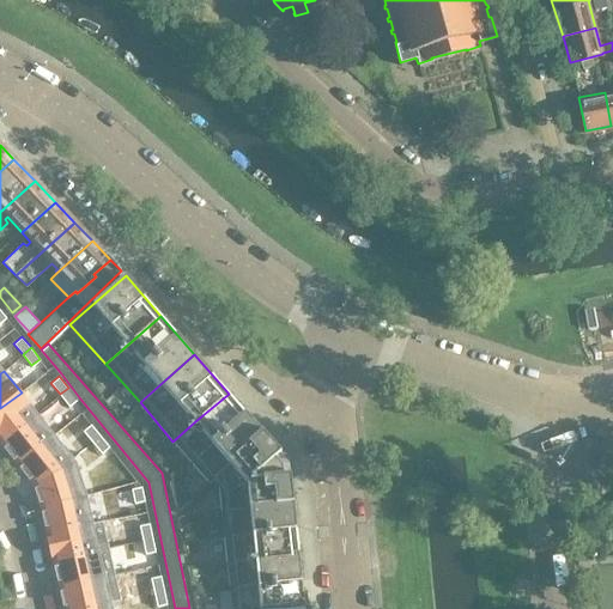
[(68,388),(60,394),(70,405),(77,399),(68,388)]
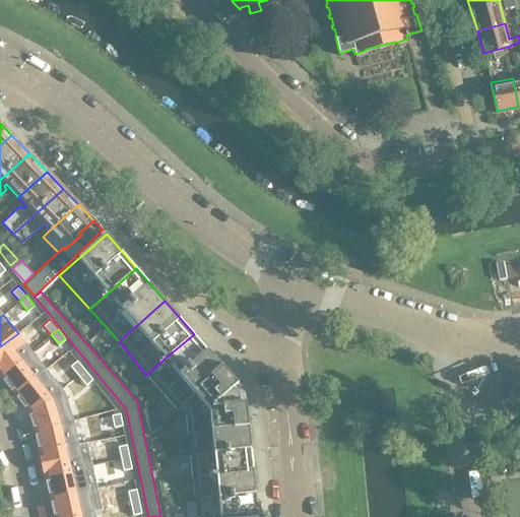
[(18,333),(0,346),(0,377),(33,351),(18,333)]
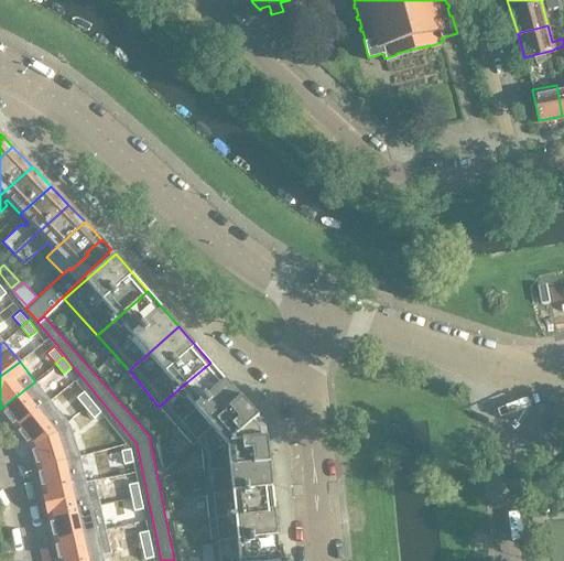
[(210,363),(180,388),(159,407),(192,443),(197,439),(212,425),(236,406),(242,400),(210,363)]
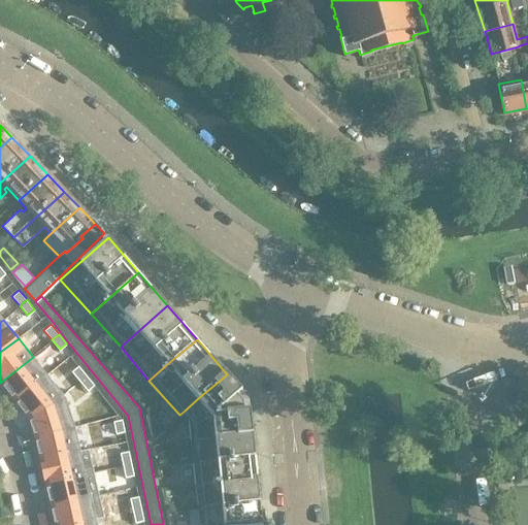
[(33,357),(0,383),(14,400),(47,374),(33,357)]
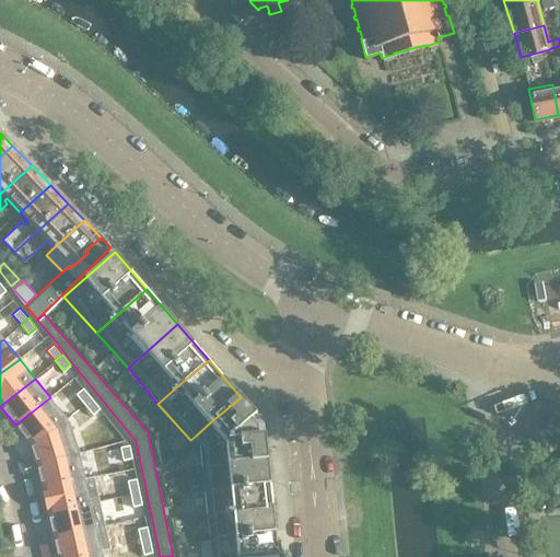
[(83,386),(76,393),(84,404),(91,397),(83,386)]
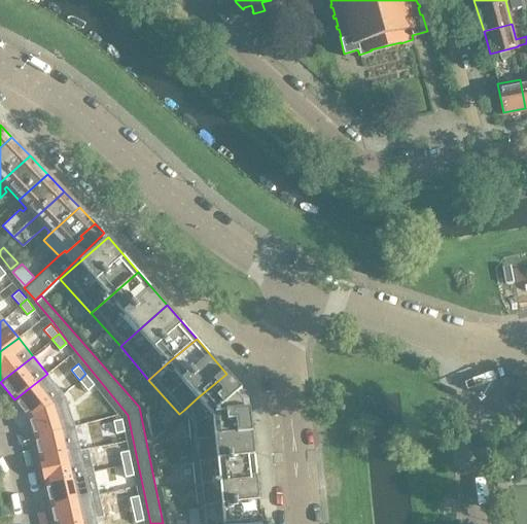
[(47,374),(14,399),(28,417),(28,418),(62,392),(47,374)]
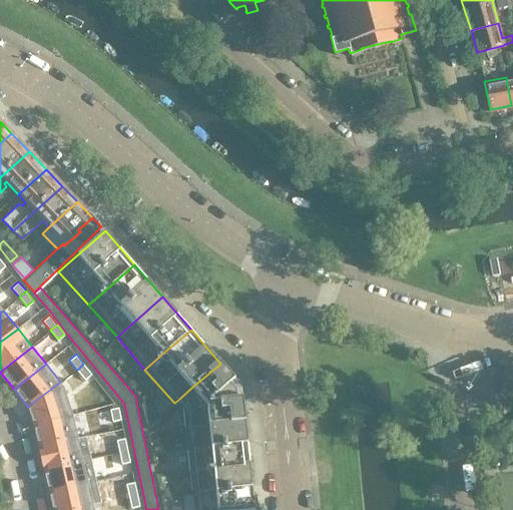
[(83,364),(77,370),(84,379),(91,373),(83,364)]
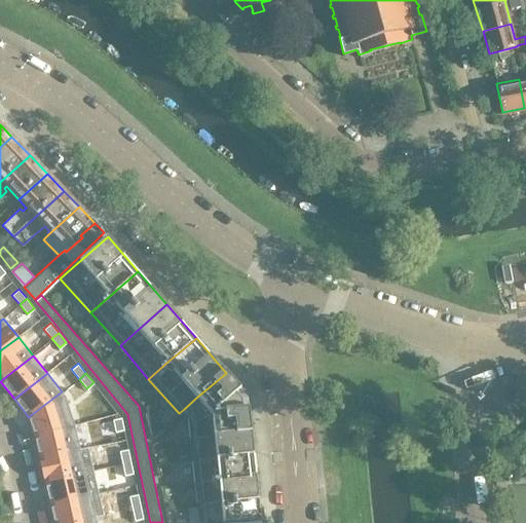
[(226,373),(197,397),(184,409),(187,413),(190,439),(252,433),(249,408),(247,397),(226,373)]
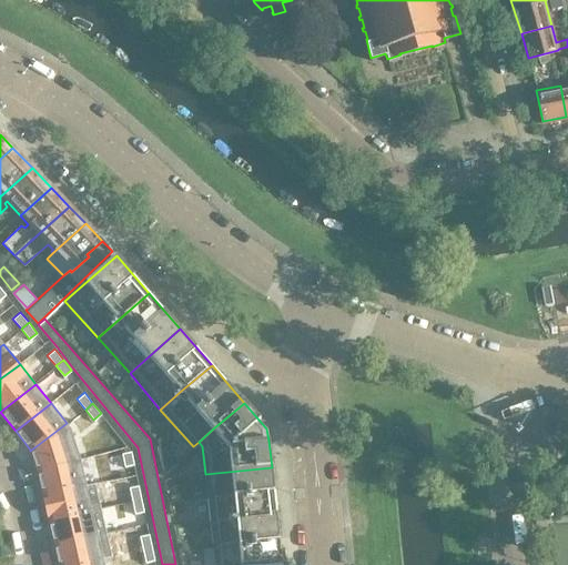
[(67,423),(30,451),(37,470),(81,461),(80,457),(71,429),(67,423)]
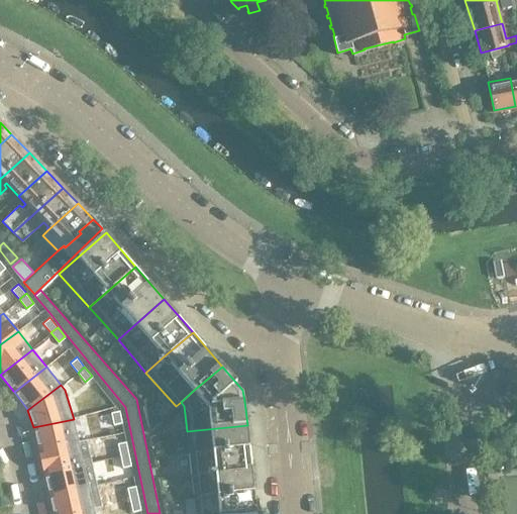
[(147,427),(159,418),(143,401),(140,403),(147,427)]
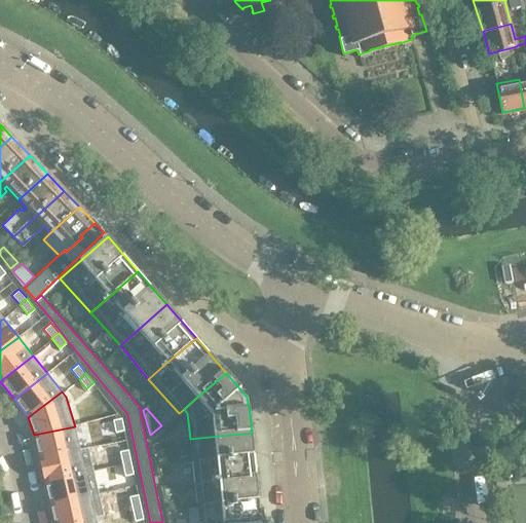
[(121,417),(112,419),(115,431),(124,430),(121,417)]
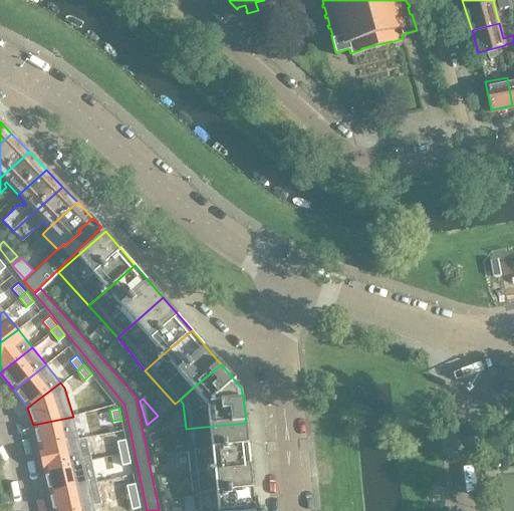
[(73,417),(33,425),(38,447),(78,439),(73,417)]
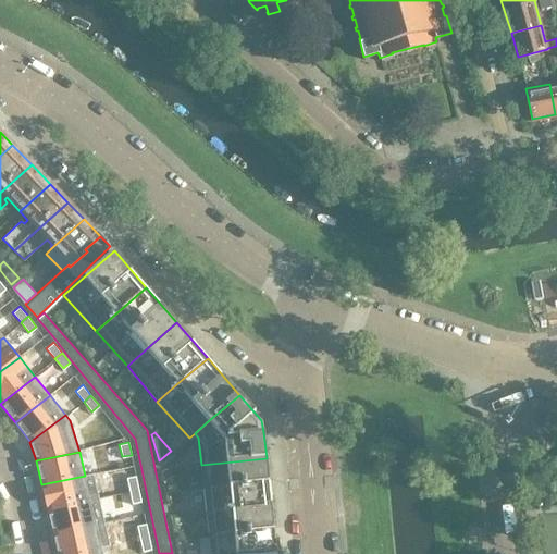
[(271,503),(267,458),(201,465),(206,511),(271,503)]
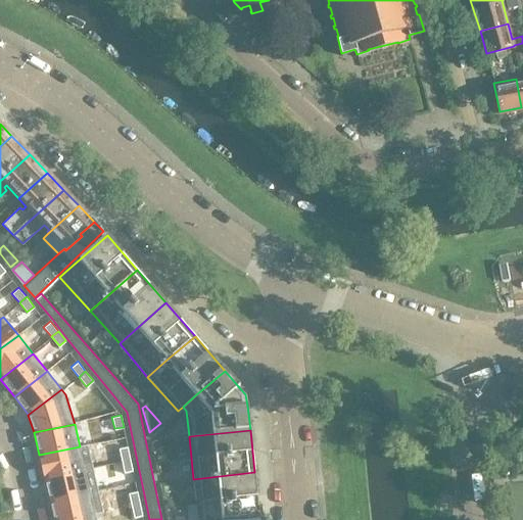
[(127,445),(119,447),(122,460),(130,458),(127,445)]
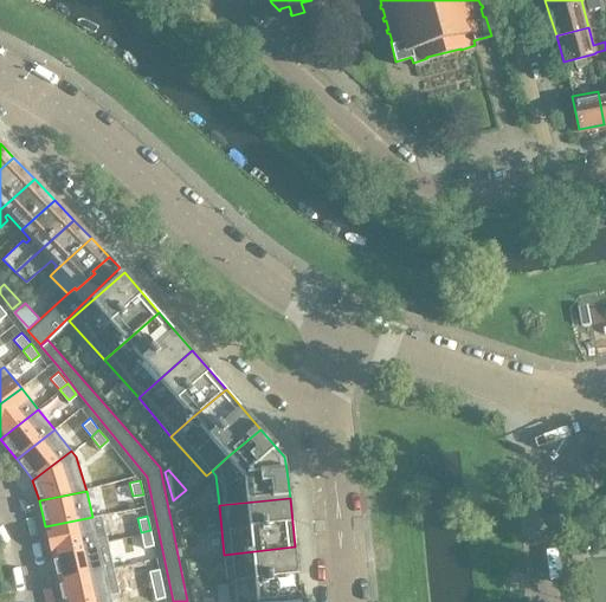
[(92,517),(45,526),(51,554),(98,543),(92,517)]
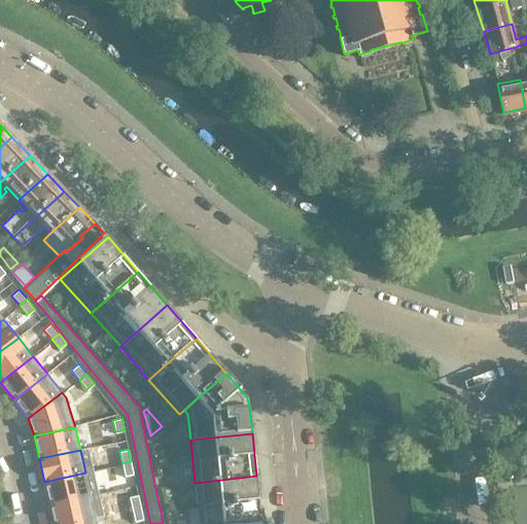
[(131,461),(123,463),(125,476),(133,474),(131,461)]
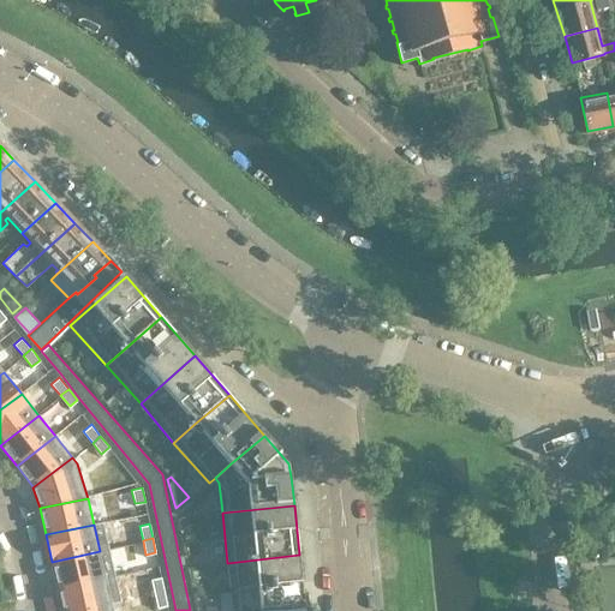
[(100,551),(52,562),(58,588),(106,577),(100,551)]
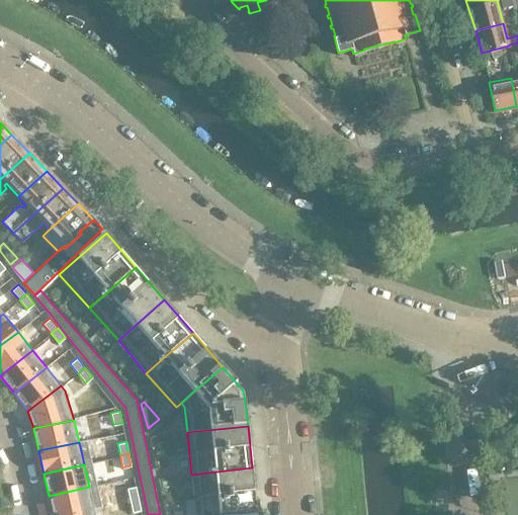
[(252,467),(191,475),(195,514),(244,514),(257,514),(252,467)]
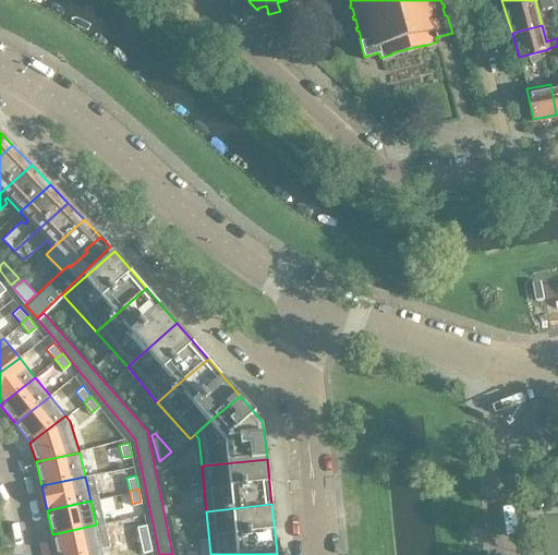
[(146,523),(136,526),(140,539),(149,537),(146,523)]
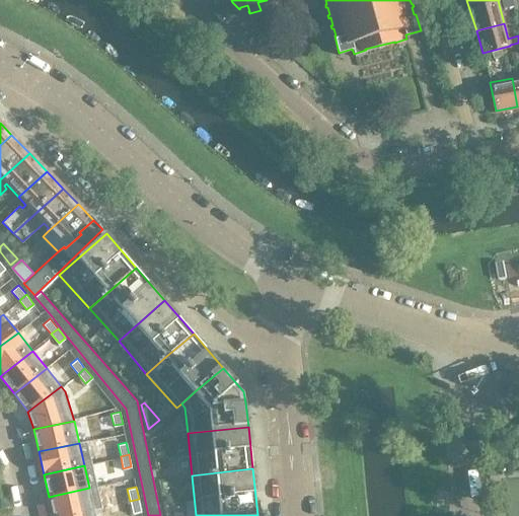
[(89,488),(49,497),(53,515),(63,515),(94,509),(89,488)]
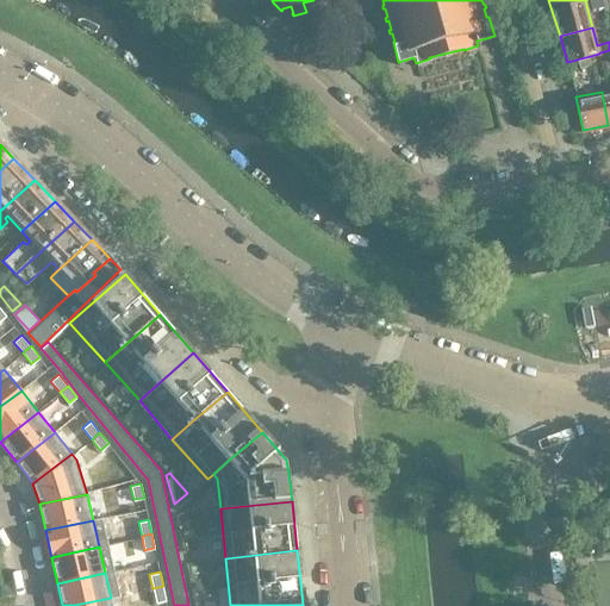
[(163,586),(153,588),(156,603),(166,600),(163,586)]
